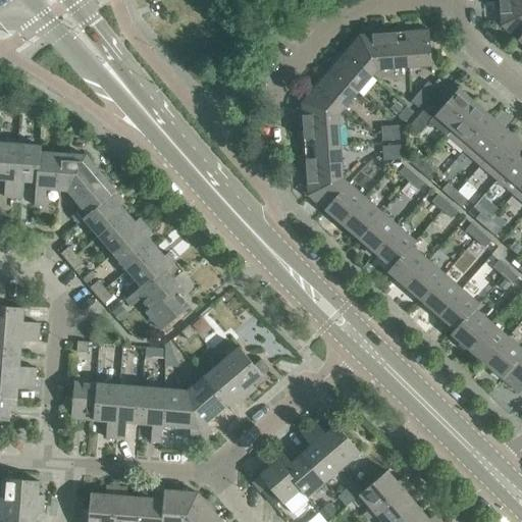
[(521,0),(499,0),(501,25),(518,41),(521,36),(521,0)]
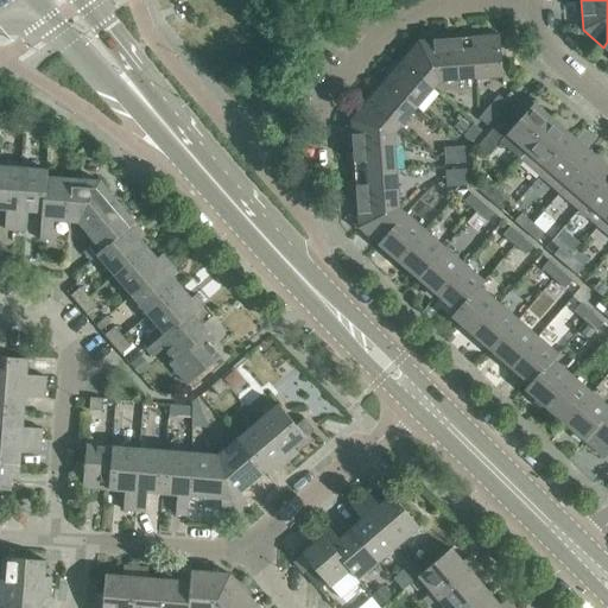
[(499,36),(473,37),(475,78),(502,76),(499,36)]
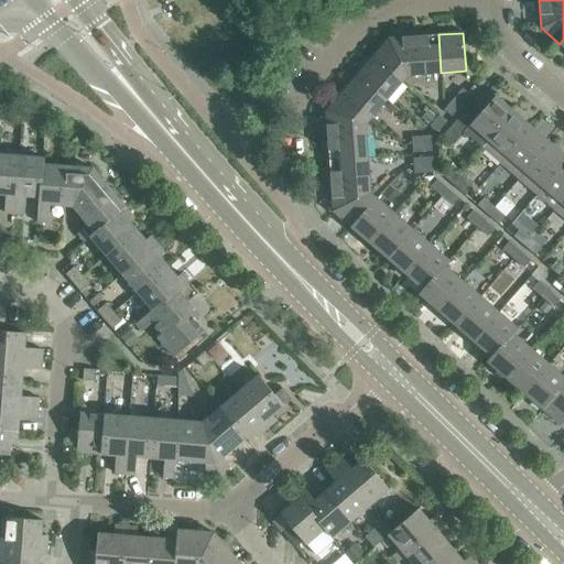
[(441,73),(438,34),(388,39),(372,57),(401,82),(407,75),(441,73)]
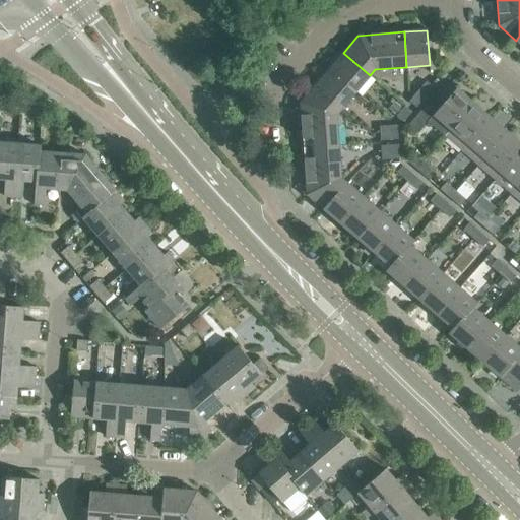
[(370,75),(343,53),(329,69),(355,92),(370,75)]
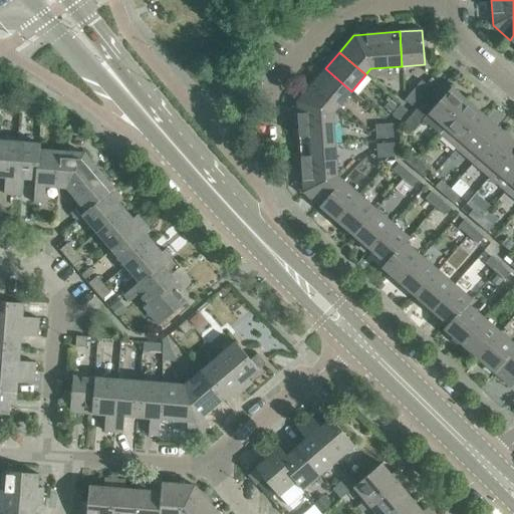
[(351,91),(325,68),(311,84),(337,107),(351,91)]
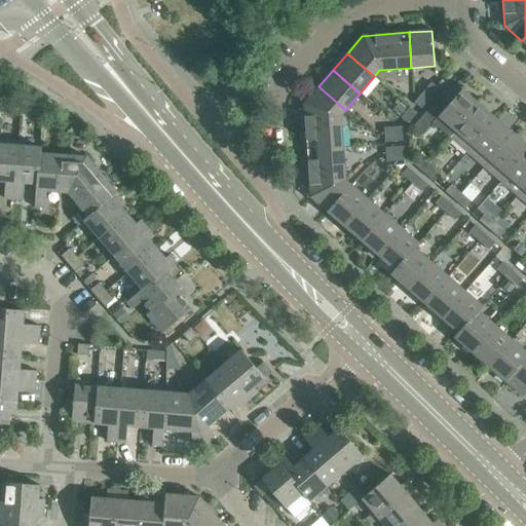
[(429,99),(438,88),(431,82),(422,92),(429,99)]
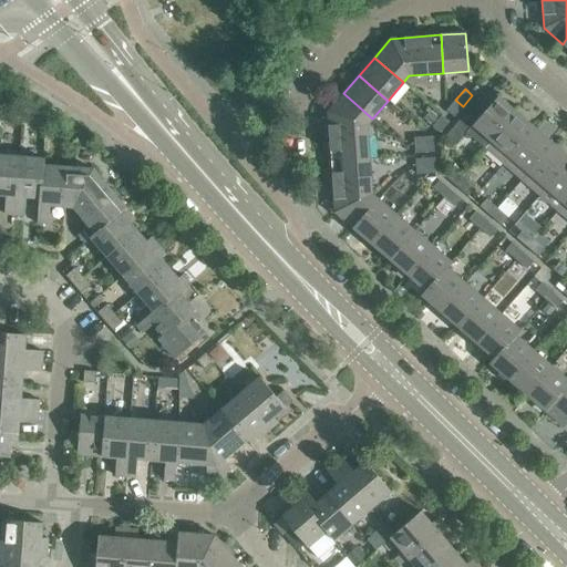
[(327,112),(330,163),(369,160),(367,125),(372,119),(343,93),(327,112)]
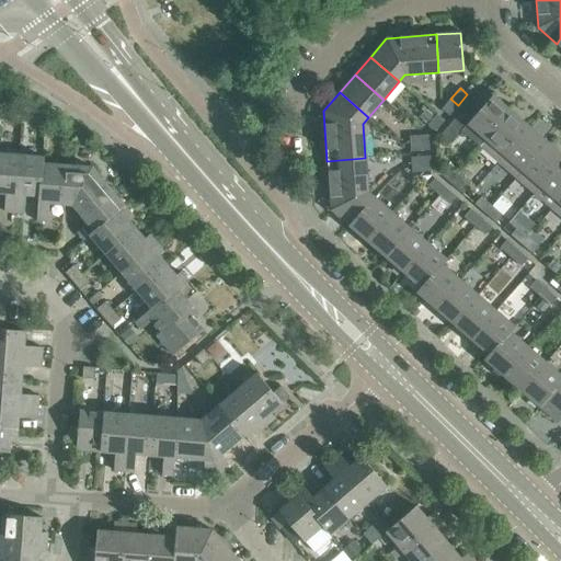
[(450,145),(461,132),(480,147),(511,112),(492,95),(482,106),(472,98),(441,136),(450,145)]
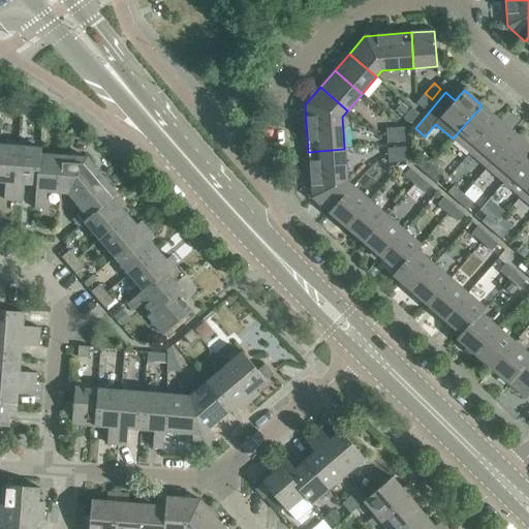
[(424,109),(432,99),(425,93),(416,102),(424,109)]
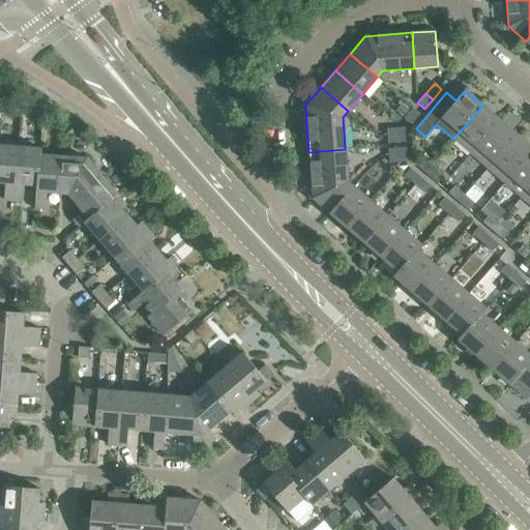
[(470,153),(499,120),(482,106),(453,139),(470,153)]
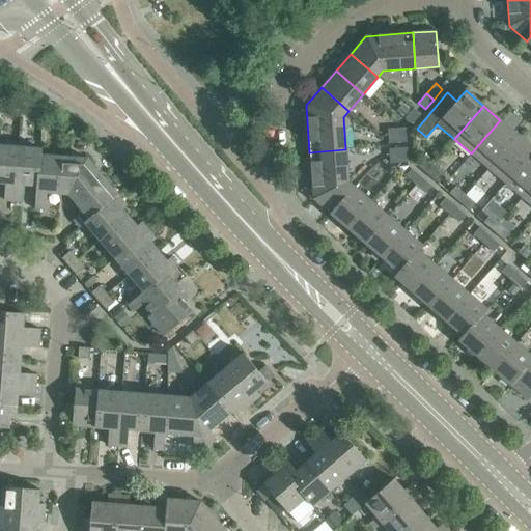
[(413,124),(421,114),(414,108),(406,118),(413,124)]
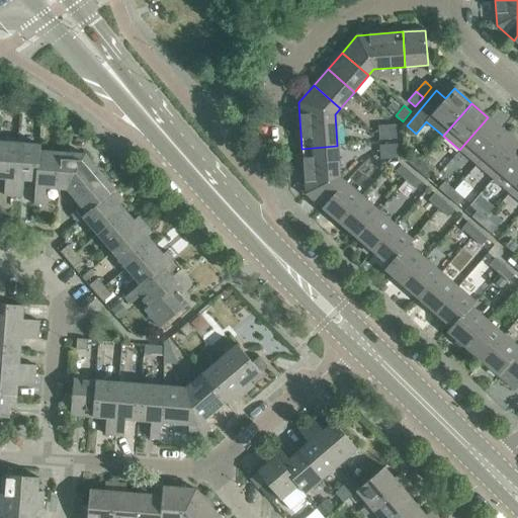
[(459,150),(477,164),(505,132),(488,117),(459,150)]
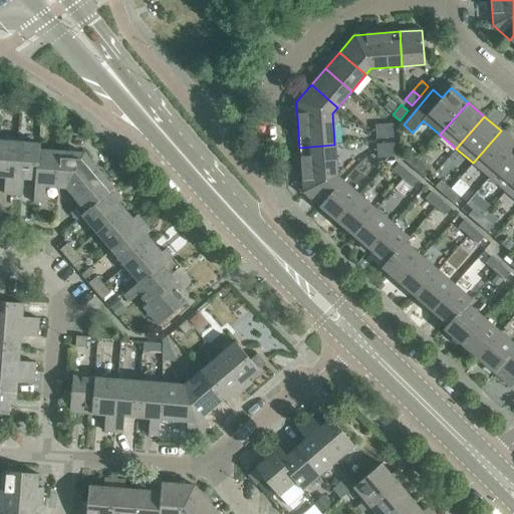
[(384,139),(393,138),(393,124),(383,125),(384,139)]
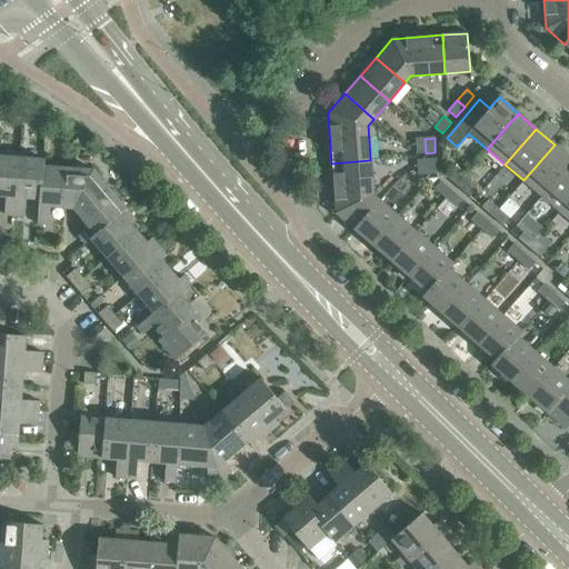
[(416,153),(426,153),(425,139),(416,139),(416,153)]
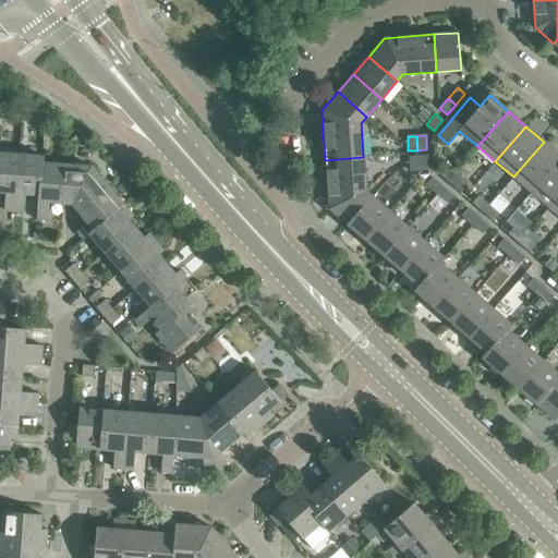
[(531,192),(557,160),(557,154),(544,142),(513,177),(531,192)]
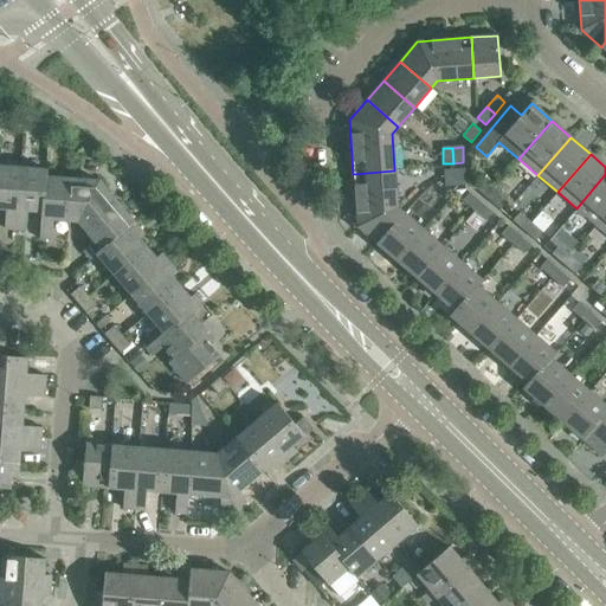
[(20,168),(0,166),(0,208),(6,210),(5,229),(15,230),(20,168)]
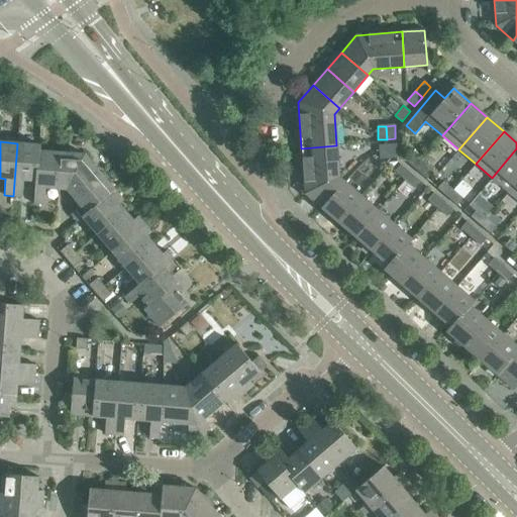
[(23,180),(35,181),(36,181),(38,150),(39,150),(40,145),(17,143),(13,196),(22,197),(23,180)]
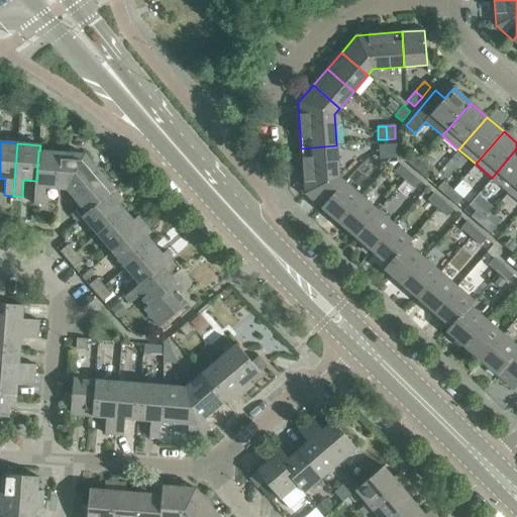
[(388,159),(397,159),(396,144),(387,145),(388,159)]
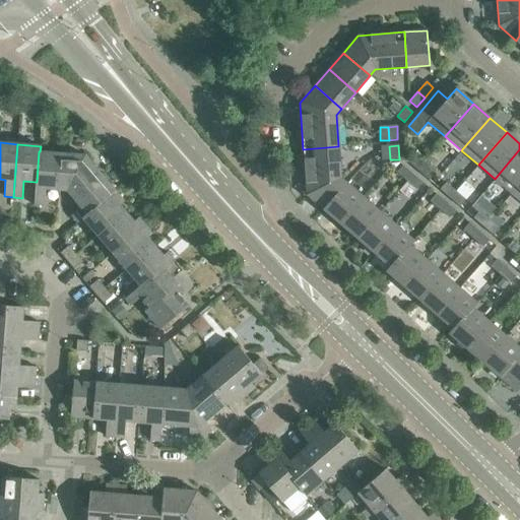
[(307,195),(324,210),(346,183),(340,178),(338,146),(303,149),(307,195)]
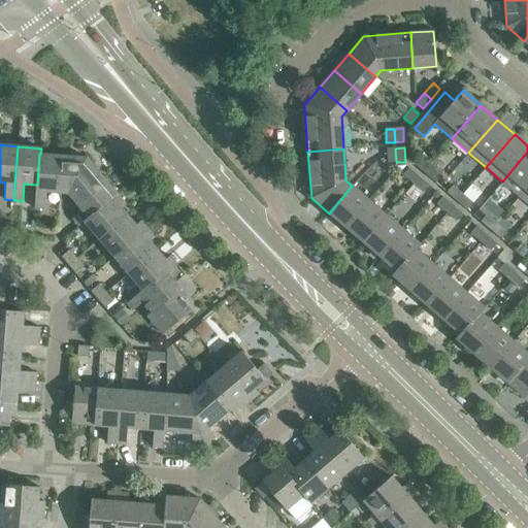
[(388,163),(396,162),(395,149),(387,150),(388,163)]
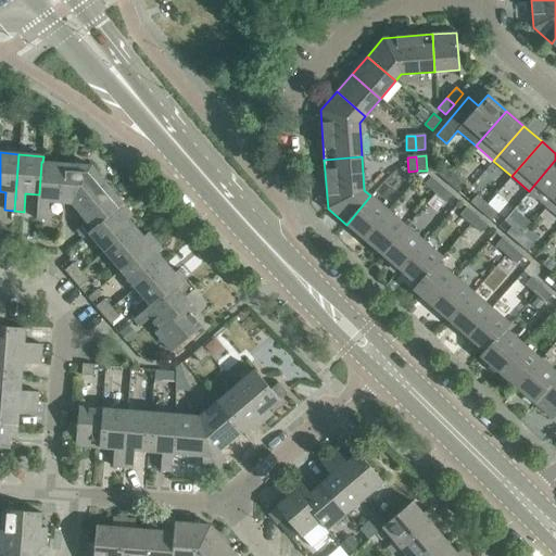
[(547,207),(555,196),(555,160),(529,191),(547,207)]
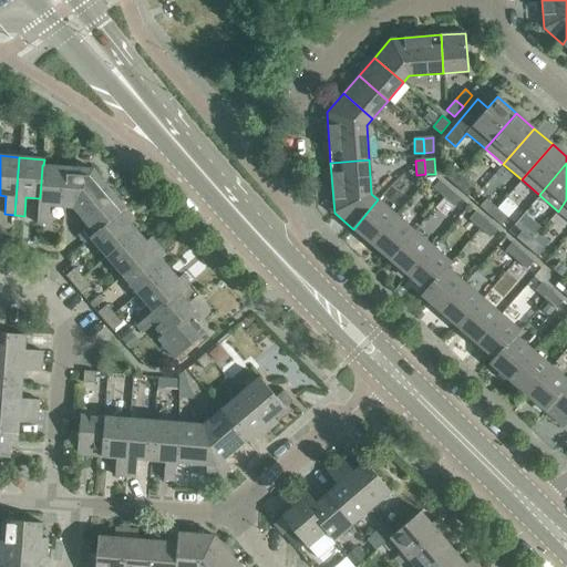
[(50,206),(64,207),(66,167),(43,165),(42,165),(40,198),(39,198),(37,223),(48,224),(50,206)]
